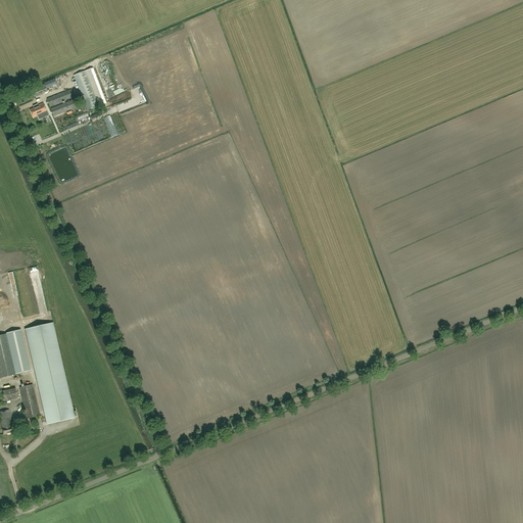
[(74,76),(87,110),(100,105),(87,70),(74,76)]
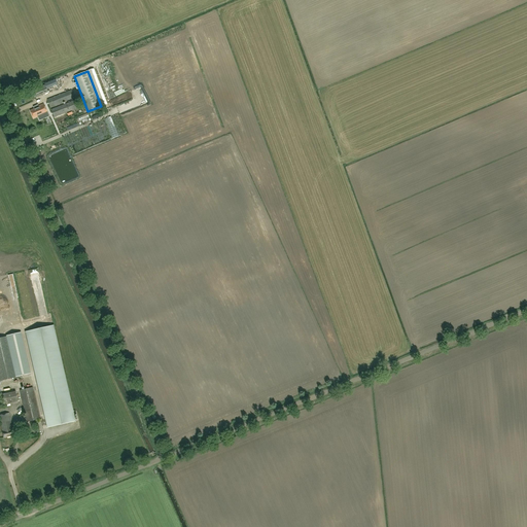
[(56,78),(44,83),(46,89),(59,84),(56,78)]
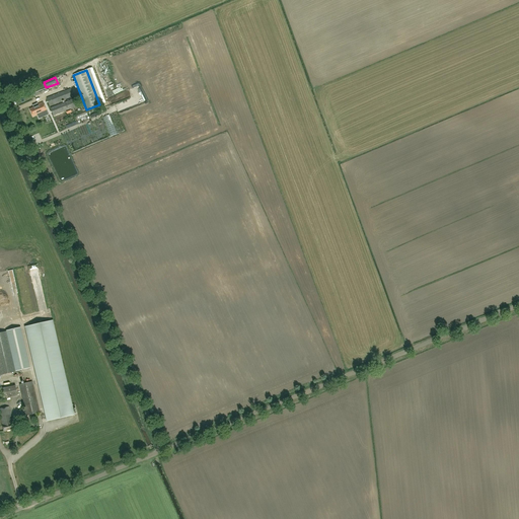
[(35,96),(48,91),(45,84),(32,88),(35,96)]
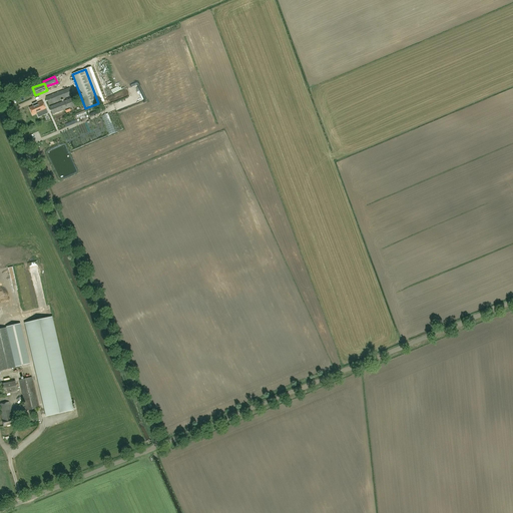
[(70,87),(46,96),(49,104),(73,95),(70,87)]
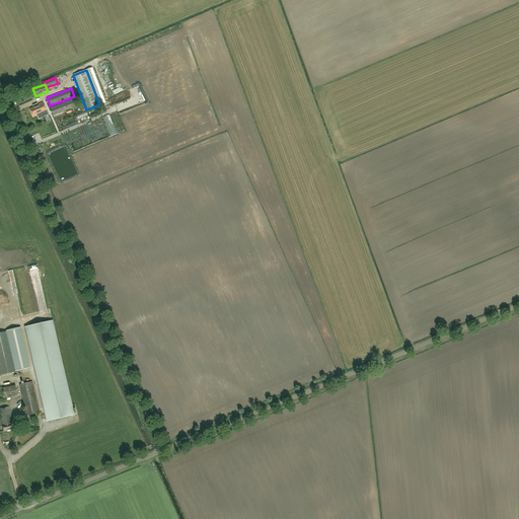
[(54,116),(78,106),(75,98),(50,107),(54,116)]
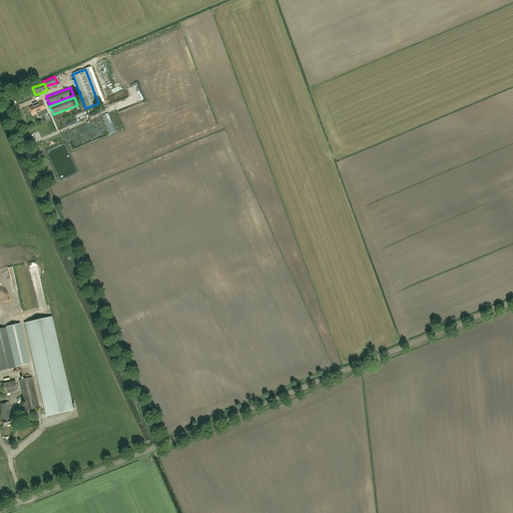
[(46,109),(42,101),(33,105),(34,106),(30,108),(33,114),(37,113),(46,109)]
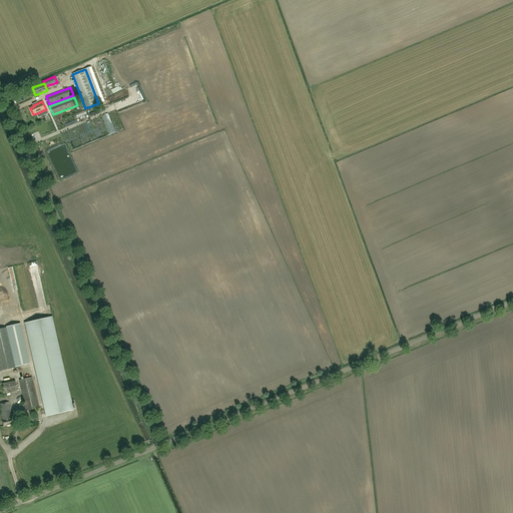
[(47,416),(73,410),(52,317),(26,323),(47,416)]
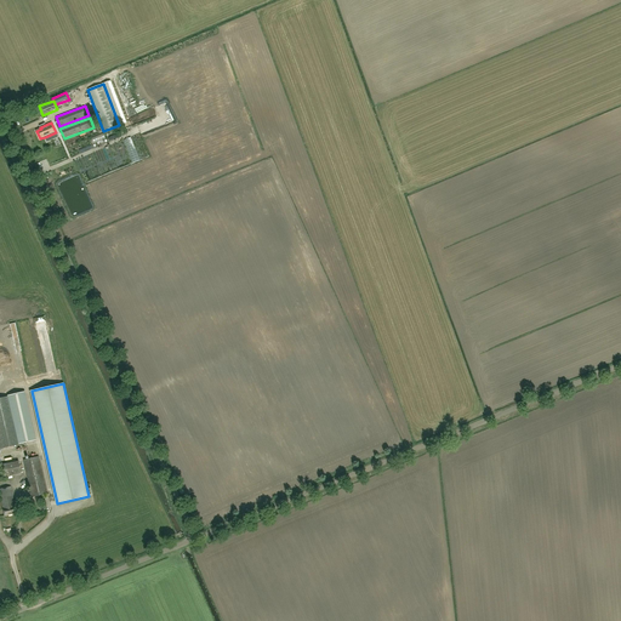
[(24,392),(9,396),(20,444),(35,440),(24,392)]
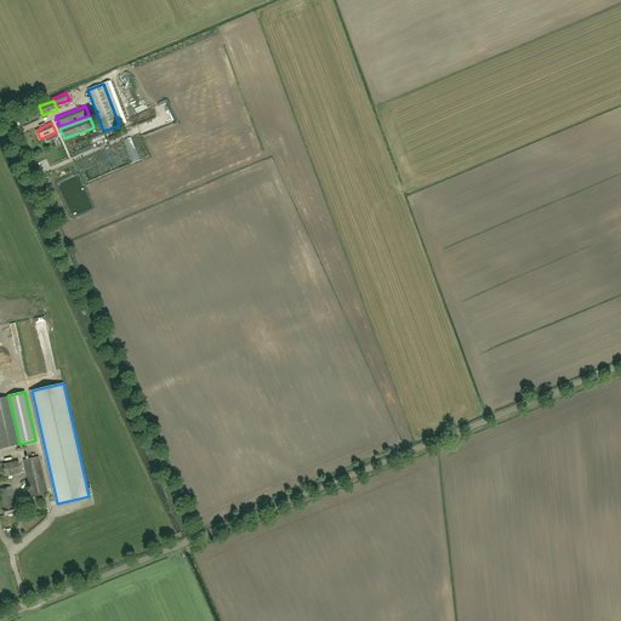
[(18,444),(7,397),(0,398),(0,448),(18,444)]
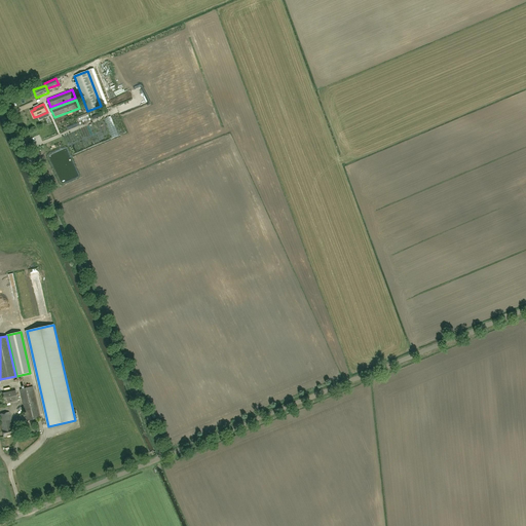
[(33,386),(20,389),(27,421),(40,418),(33,386)]
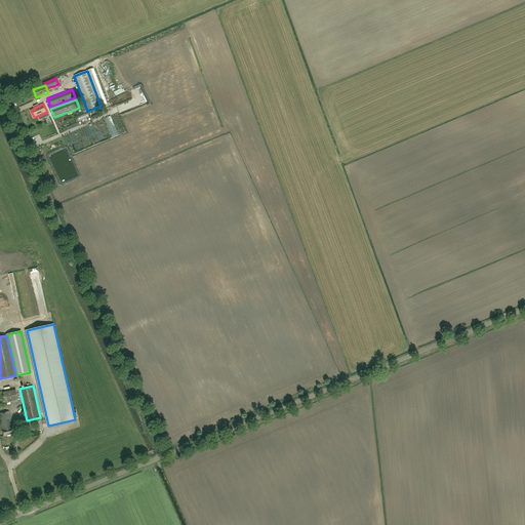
[(15,390),(2,393),(4,403),(17,400),(15,390)]
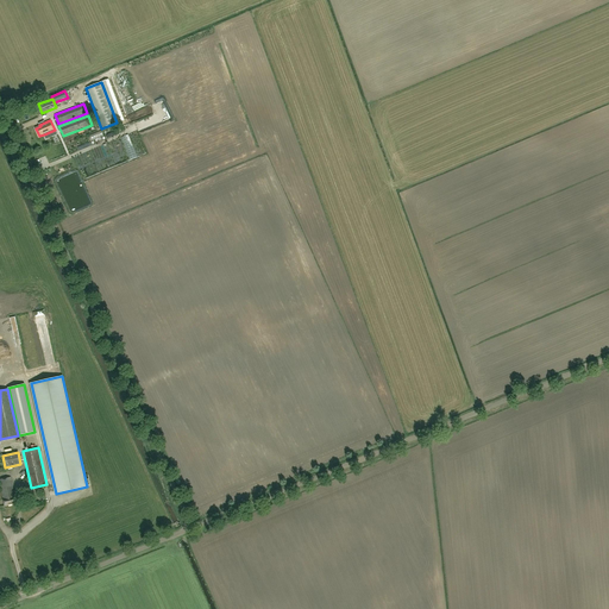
[(14,495),(11,477),(0,479),(0,487),(2,498),(5,506),(17,503),(14,495)]
